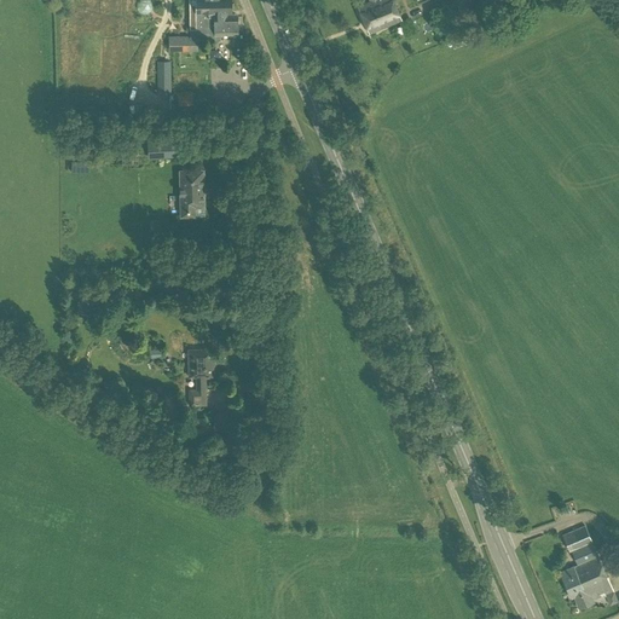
[(189,0),(190,36),(169,36),(169,52),(198,51),(198,40),(214,40),(214,42),(217,42),(220,39),(220,35),(238,35),(237,15),(231,15),(231,4),(233,3),(232,0),(189,0)]
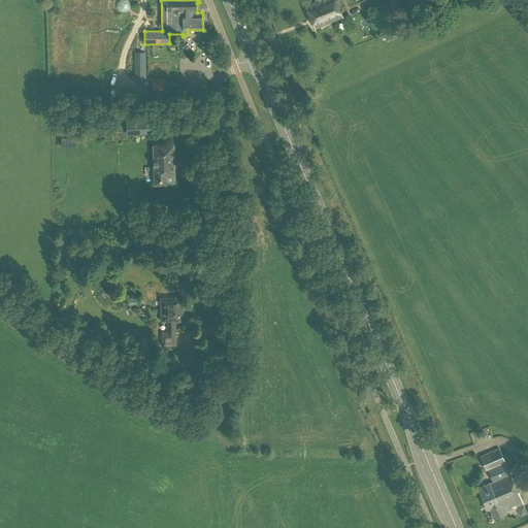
[(335,0),(314,0),(304,4),(315,29),(342,18),(335,0)]
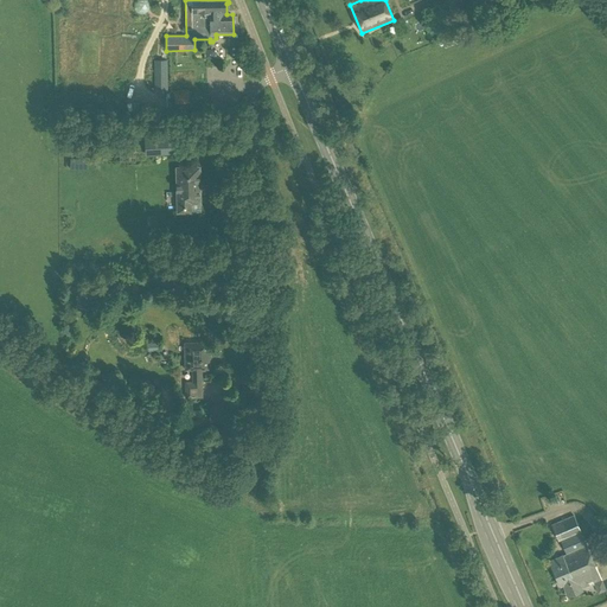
[(210,52),(210,63),(230,62),(230,51),(210,52)]
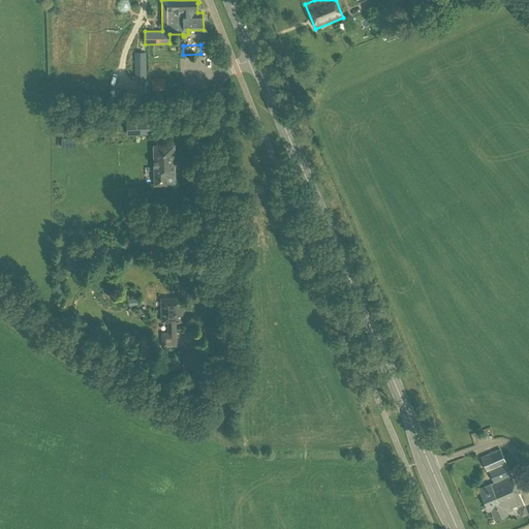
[(146,53),(134,53),(134,78),(146,78),(146,53)]
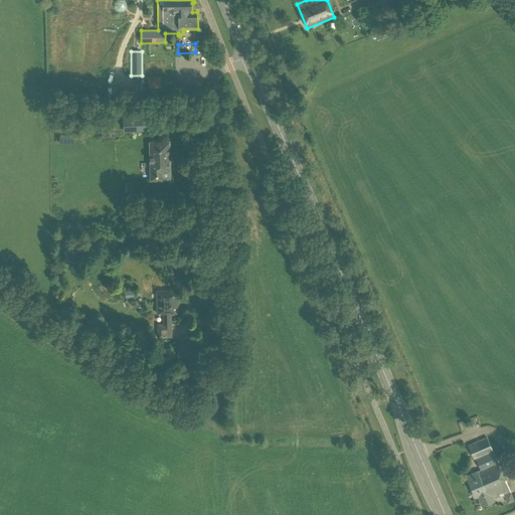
[(144,88),(160,87),(160,76),(143,77),(144,88)]
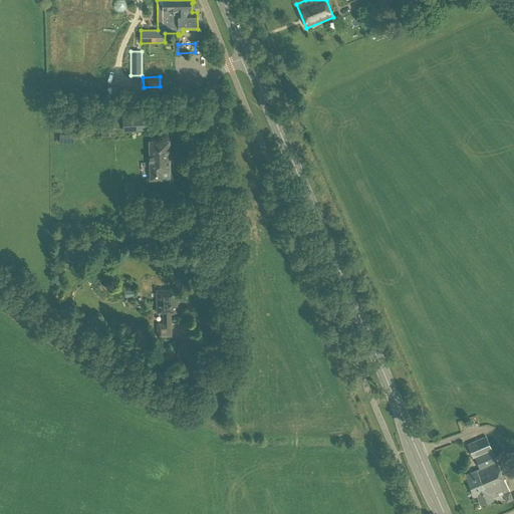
[(122,115),(122,123),(131,123),(132,132),(141,131),(140,114),(122,115)]
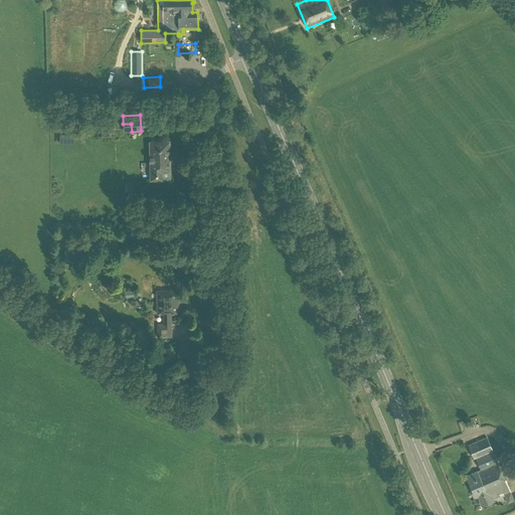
[(150,180),(163,179),(163,173),(170,172),(170,141),(150,142),(150,180)]
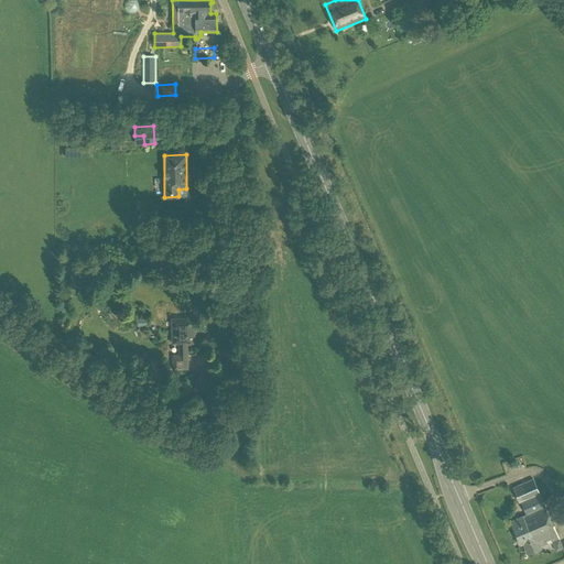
[(85,286),(85,263),(77,263),(77,274),(74,274),(74,286),(85,286)]
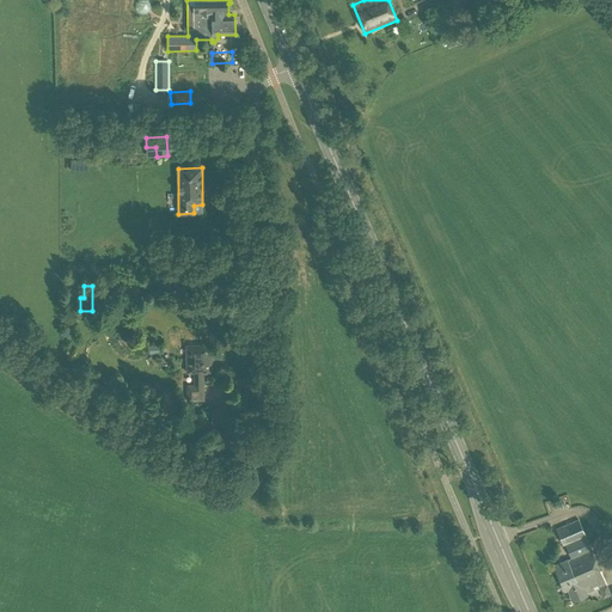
[(212,344),(187,346),(187,374),(195,373),(195,385),(188,385),(188,401),(204,401),(203,373),(212,372),(210,357),(212,357),(212,344)]
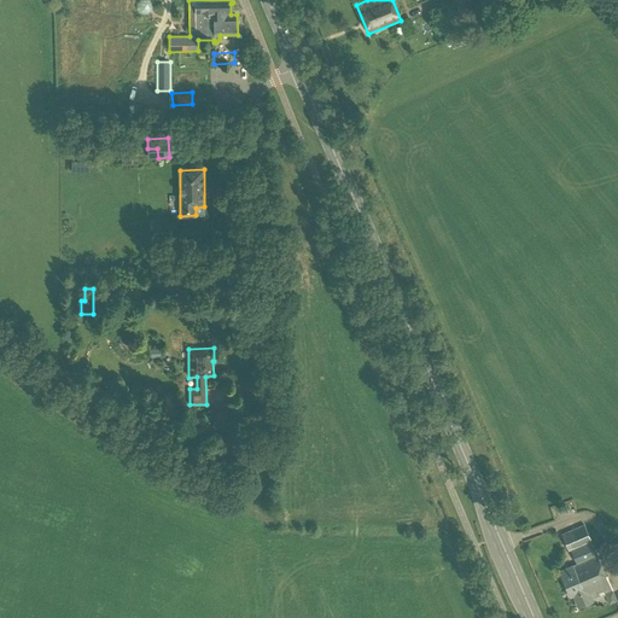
[(145,404),(147,385),(133,383),(129,402),(145,404)]
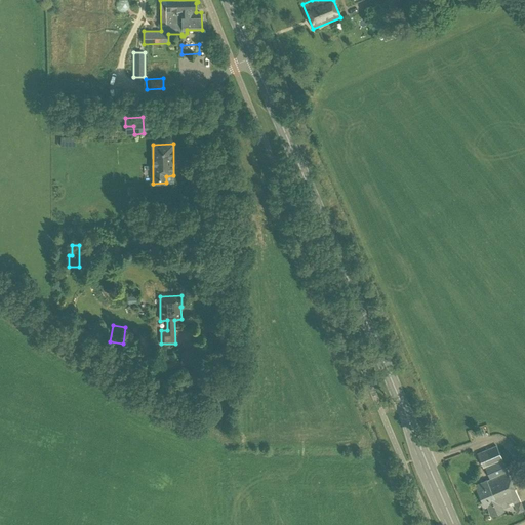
[(182,364),(195,364),(195,360),(196,360),(196,352),(182,352),(182,364)]
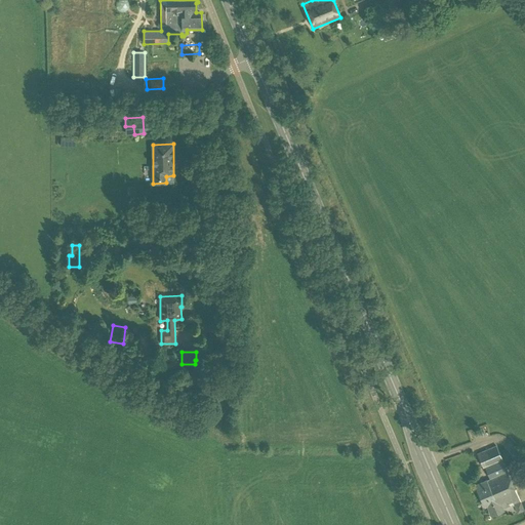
[(491,497),(482,501),(484,508),(487,506),(491,516),(503,511),(502,509),(520,501),(508,472),(496,446),(478,454),(483,469),(485,468),(491,465),(501,489),(495,491),(493,487),(490,489),(491,492),(489,493),(491,497)]
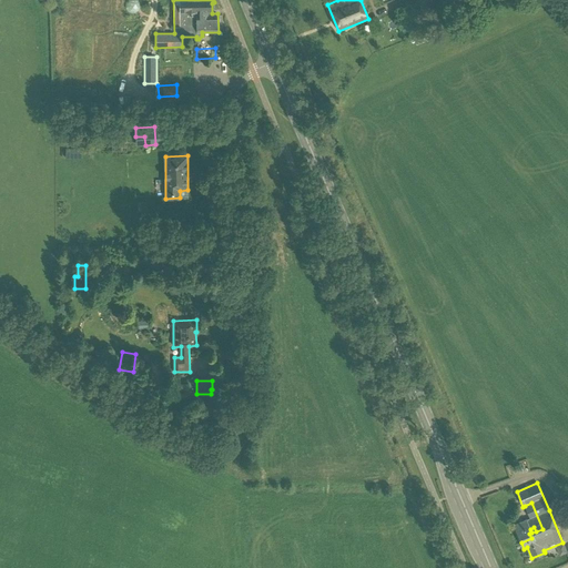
[(514,525),(521,543),(531,538),(529,534),(531,533),(530,529),(534,527),(536,531),(543,529),(531,503),(525,506),(530,519),(527,520),(527,519),(514,525)]
